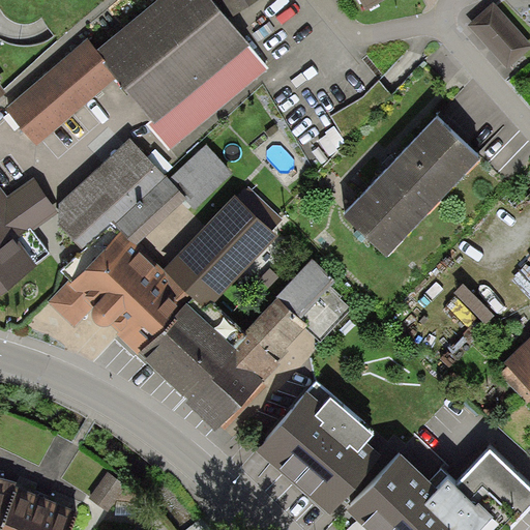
[(211,0),(157,0),(96,51),(107,63),(105,65),(117,81),(151,122),(148,125),(170,151),(269,69),(229,21),(211,0)]
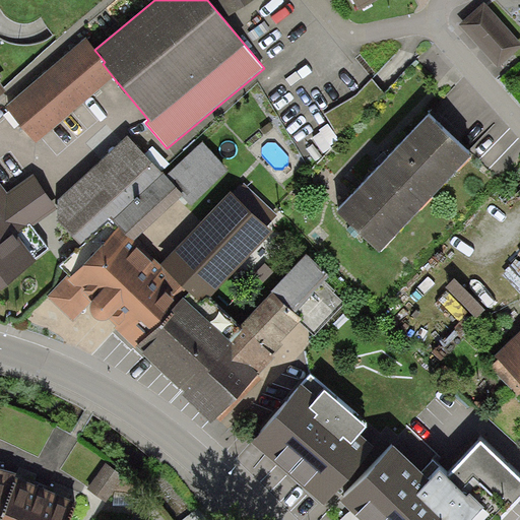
[(207,0),(224,20),(253,0),(207,0)]
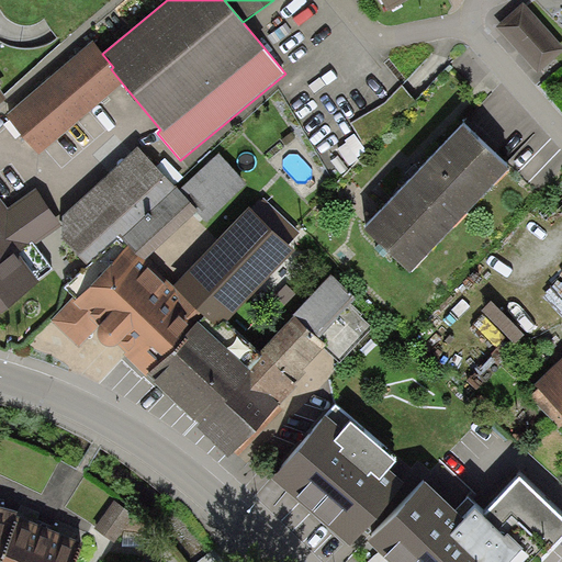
[(380,0),(388,13),(411,0),(380,0)]
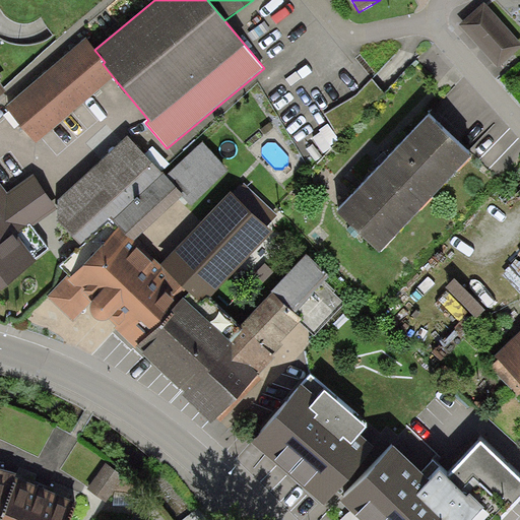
[(498,69),(519,49),(519,42),(485,3),(459,26),(498,69)]
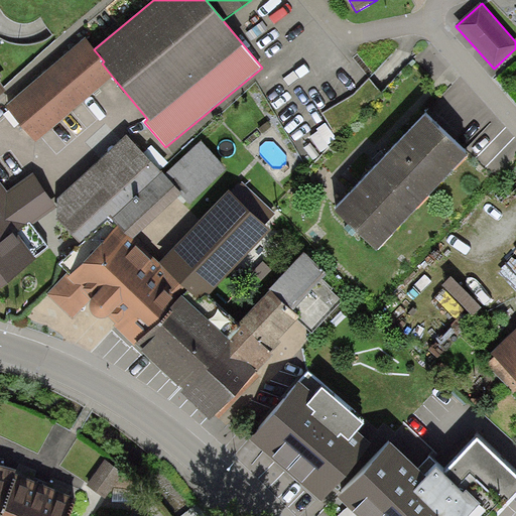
[(94,49),(86,39),(5,106),(36,143),(114,79),(102,63),(104,61),(94,49)]
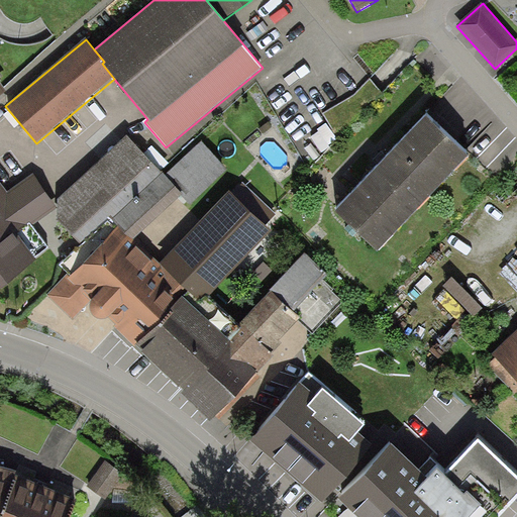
[(383,94),(370,80),(355,96),(324,114),(339,138),(383,94)]
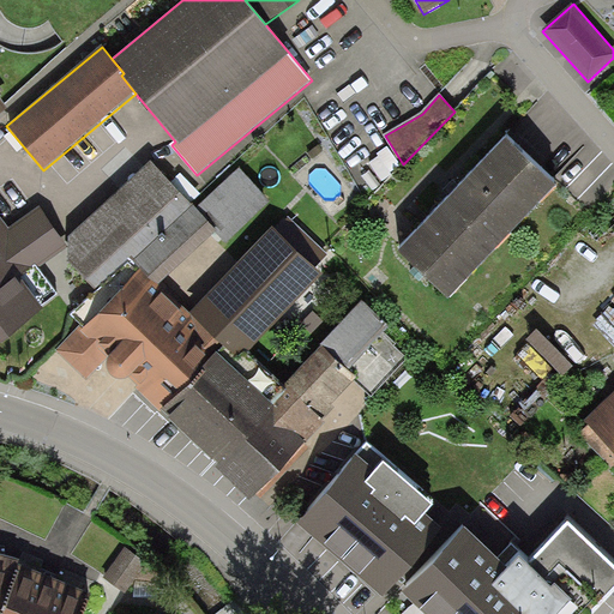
[(398,254),(449,302),(557,190),(507,142),(398,254)]
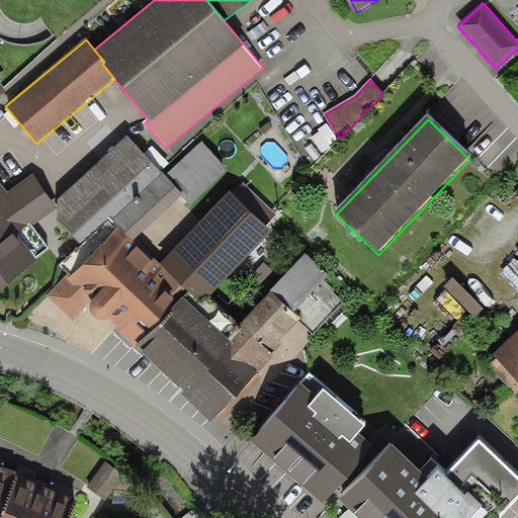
[(164,177),(127,137),(59,201),(58,221),(81,246),(109,221),(117,229),(132,242),(182,195),(164,177)]
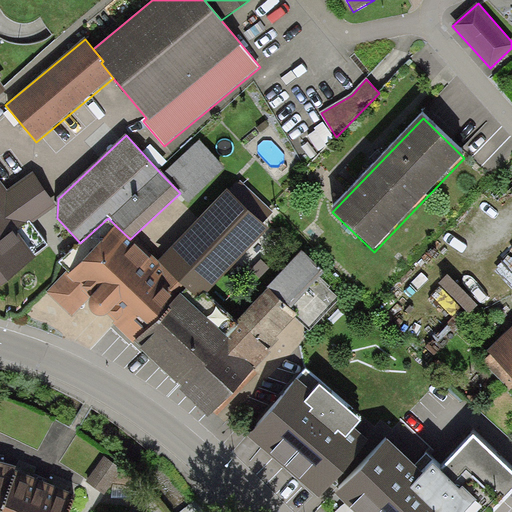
[(200,141),(162,175),(180,193),(188,204),(225,168),(200,141)]
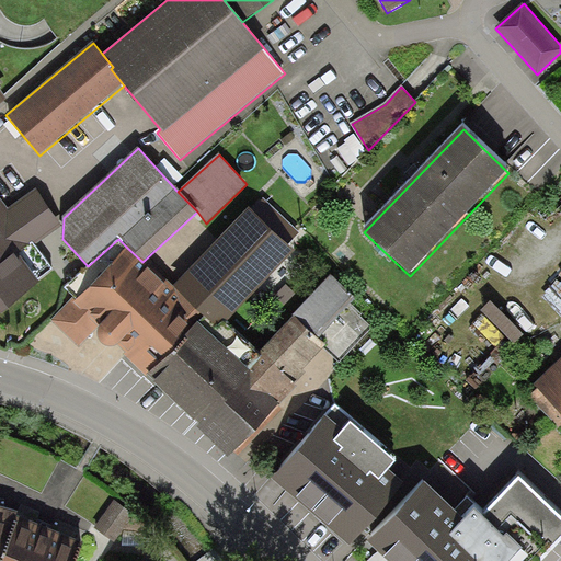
[(9,210),(0,198),(0,311),(55,272),(35,245),(63,226),(35,190),(9,210)]
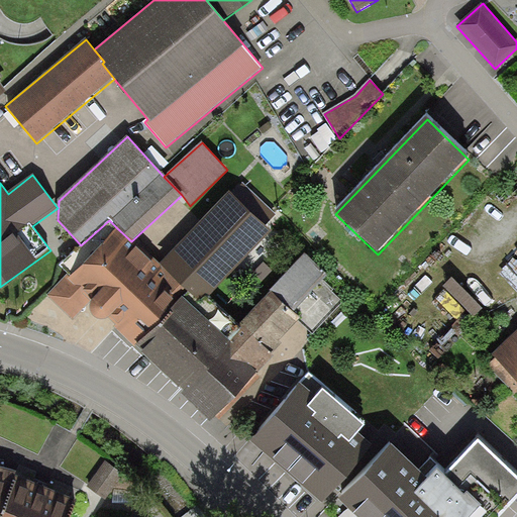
[(229,193),(158,267),(187,295),(196,304),(206,294),(209,297),(272,233),(229,193)]
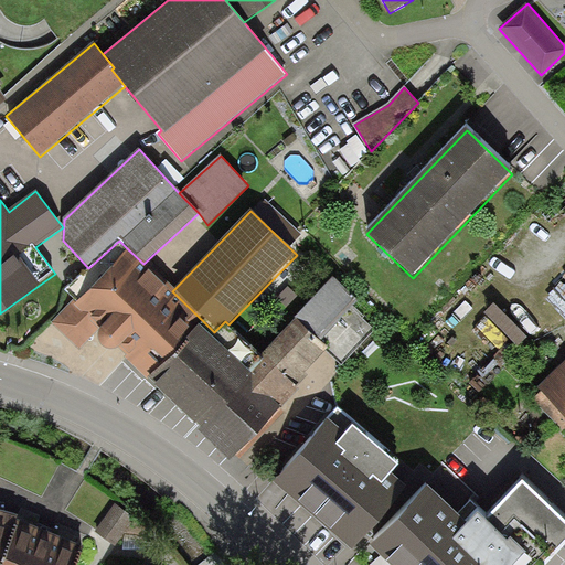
[(144,264),(128,249),(77,302),(75,300),(52,322),(80,349),(99,329),(100,330),(100,332),(99,336),(98,338),(98,341),(98,344),(100,348),(103,350),(107,352),(110,352),(114,352),(116,351),(118,351),(120,349),(127,356),(125,359),(148,380),(204,322),(172,291),(144,264)]
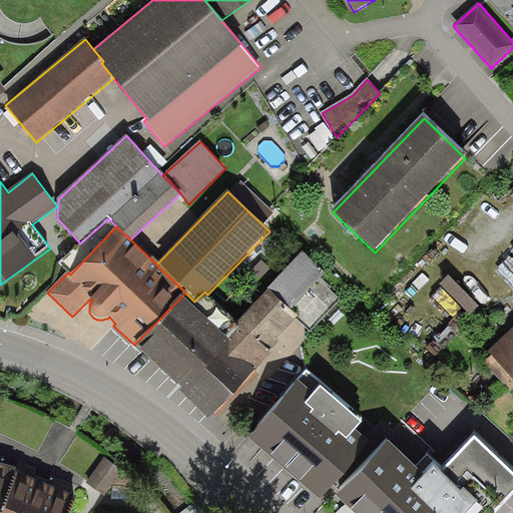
[(268,289),(269,290),(298,317),(308,326),(337,296),(320,280),(326,274),(303,252),(268,289)]
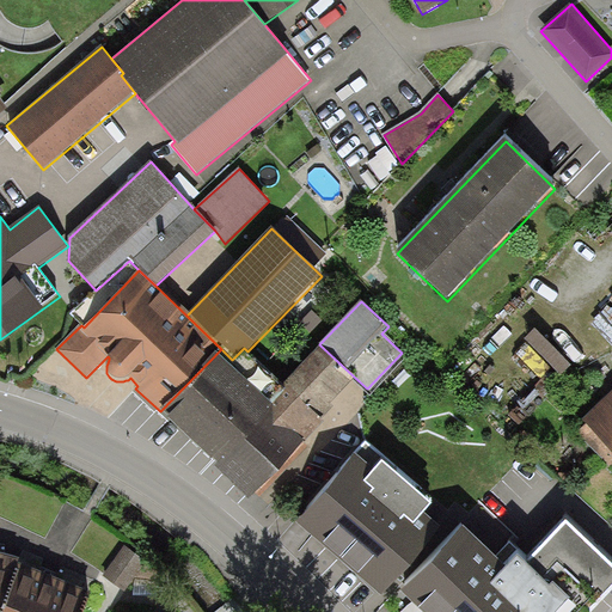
[(571,366),(534,329),(524,341),(561,377),(571,366)]
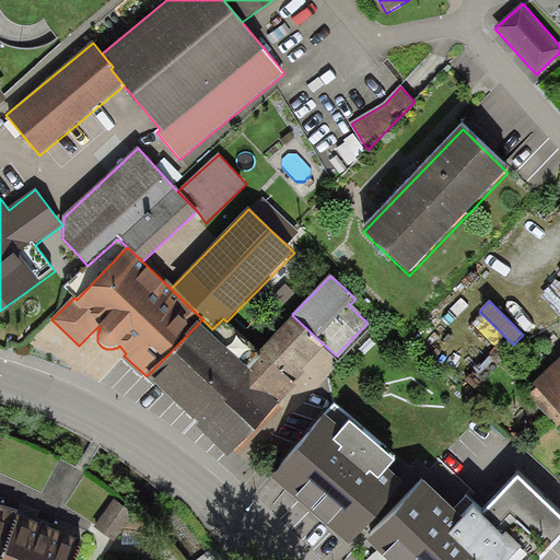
[(200,424),(197,428),(229,458),(296,386),(292,382),(325,346),(293,316),(258,353),(257,354),(261,359),(200,424)]
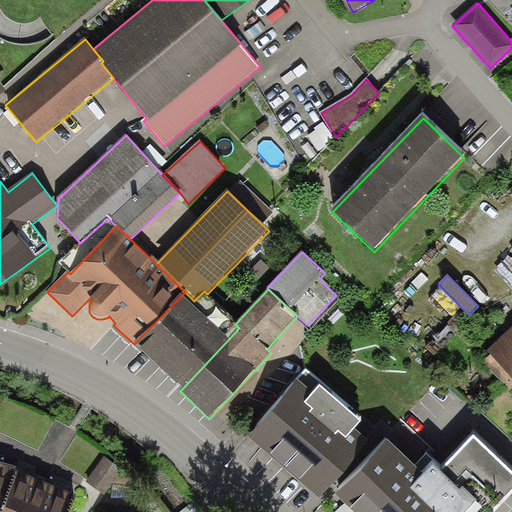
[(185,292),(134,344),(177,386),(179,384),(183,388),(239,328),(235,324),(236,323),(207,294),(204,291),(194,301),(185,292)]
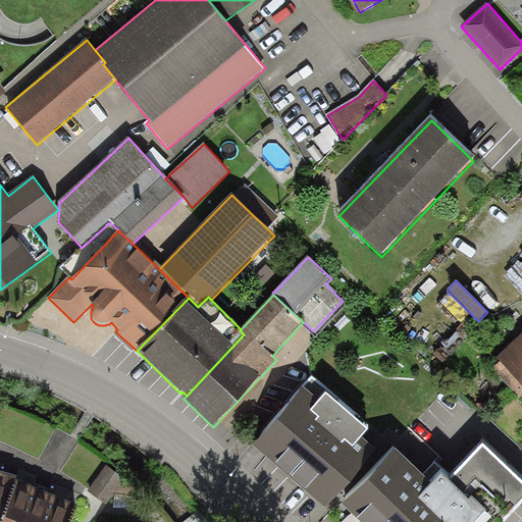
[(521,334),(499,361),(501,362),(492,371),(520,397),(521,394),(521,334)]
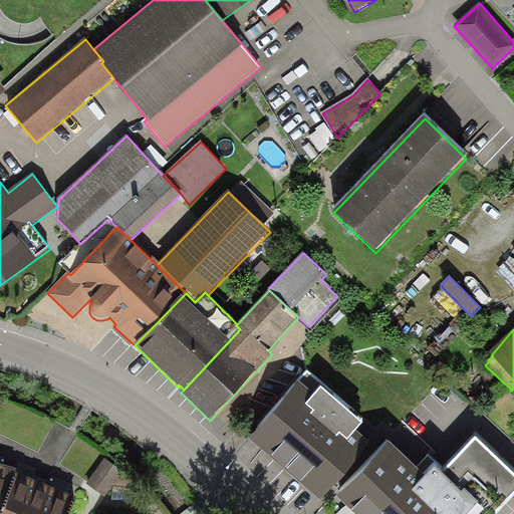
[(299,383),(250,440),(321,502),(370,446),(356,433),(362,425),(321,389),(314,397),(299,383)]
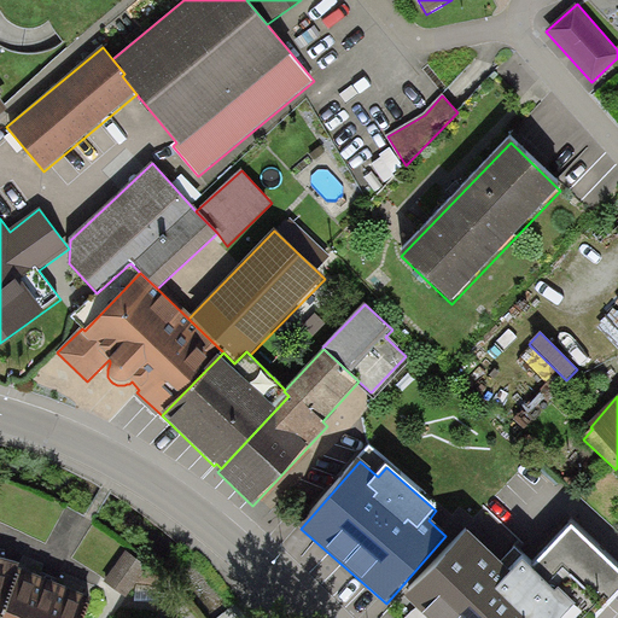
[(499,564),(466,535),(406,600),(424,617),(601,617),(617,600),(617,572),(571,529),(535,566),(514,547),(499,564)]
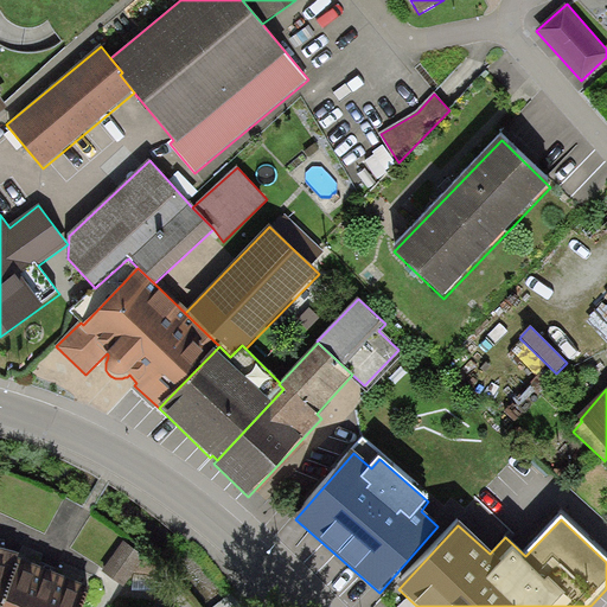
[(0,605),(20,556),(0,548),(0,605)]
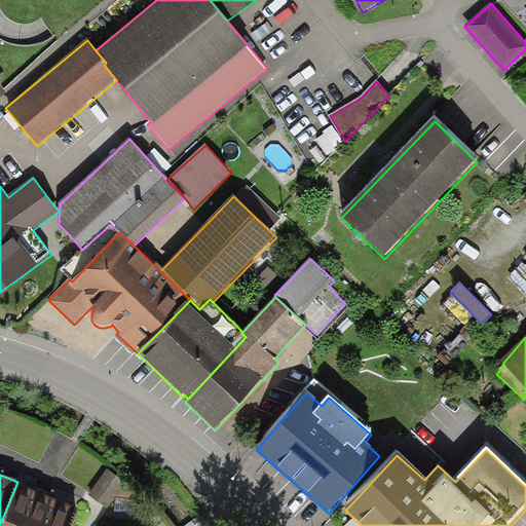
[(73,525),(81,508),(17,482),(0,524),(0,525),(73,525)]
